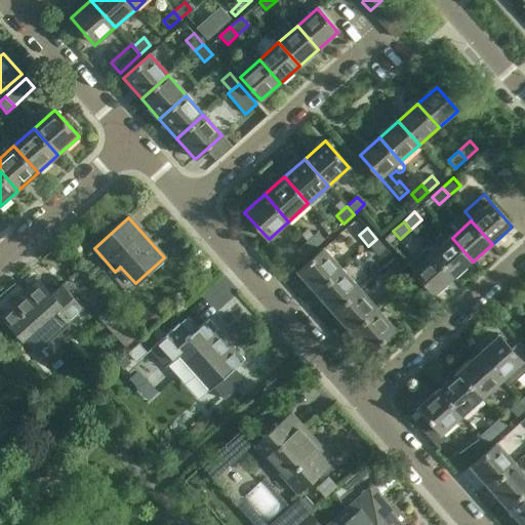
[(324,239),(317,232),(307,241),(314,249),(324,239)]
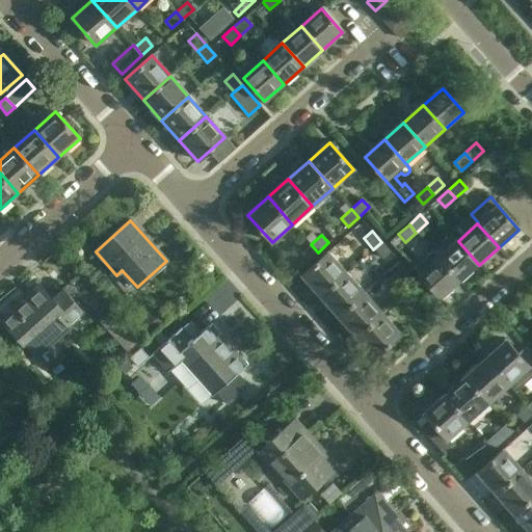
[(458,241),(439,258),(459,282),(479,265),(458,241)]
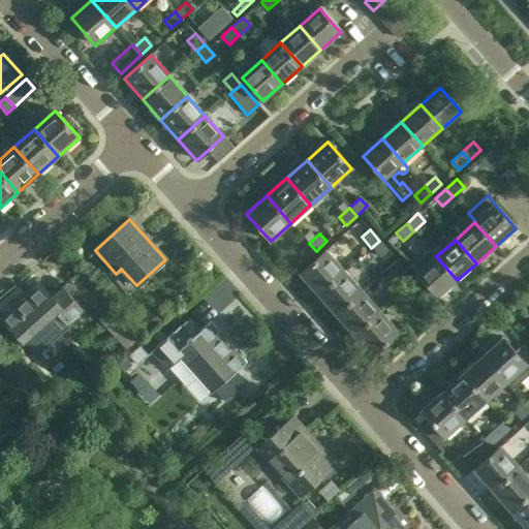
[(380,259),(390,252),(379,241),(371,248),(380,259)]
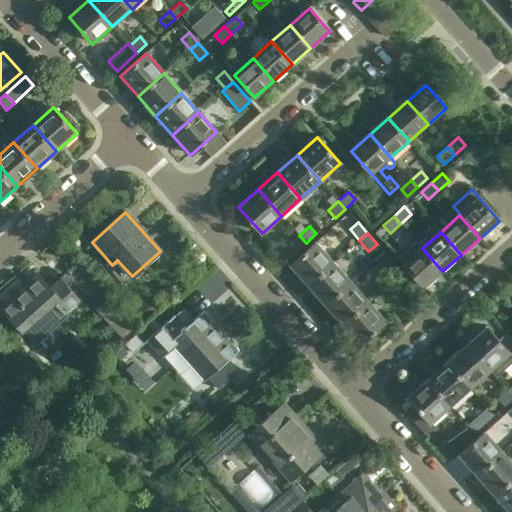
[(288,245),(295,252),(306,243),(299,235),(288,245)]
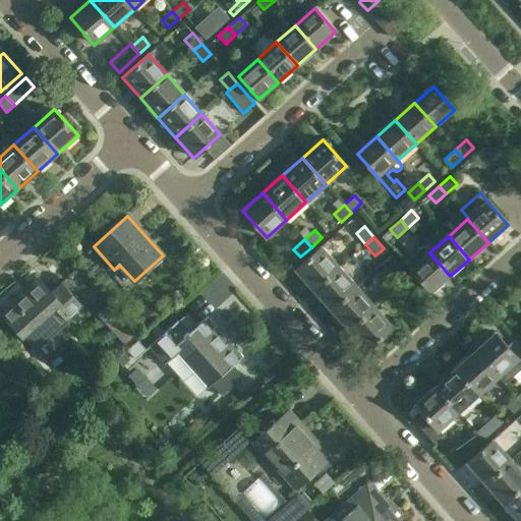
[(312,291),(339,268),(322,247),(295,271),(312,291)]
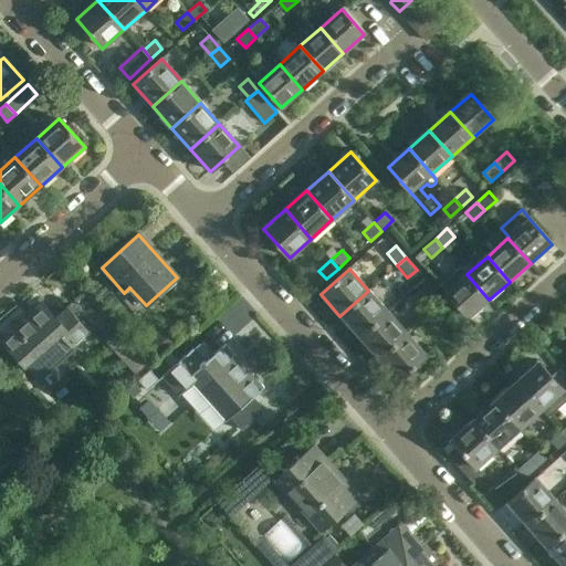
[(489,300),(467,274),(446,293),(468,318),(489,300)]
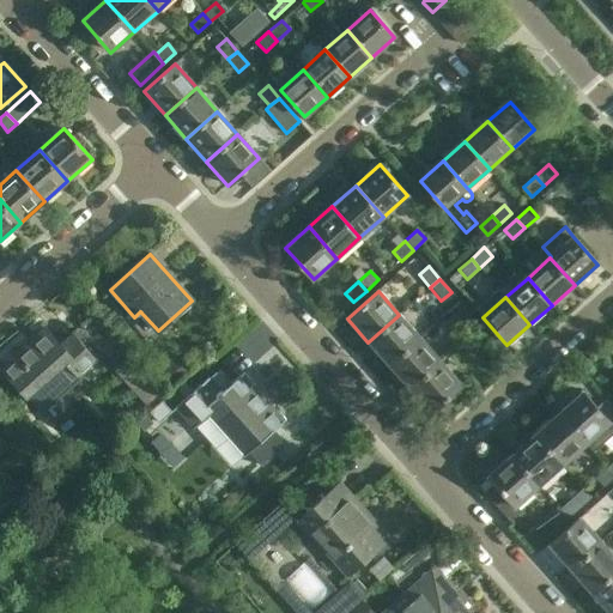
[(419,338),(399,315),(368,343),(388,365),(419,338)]
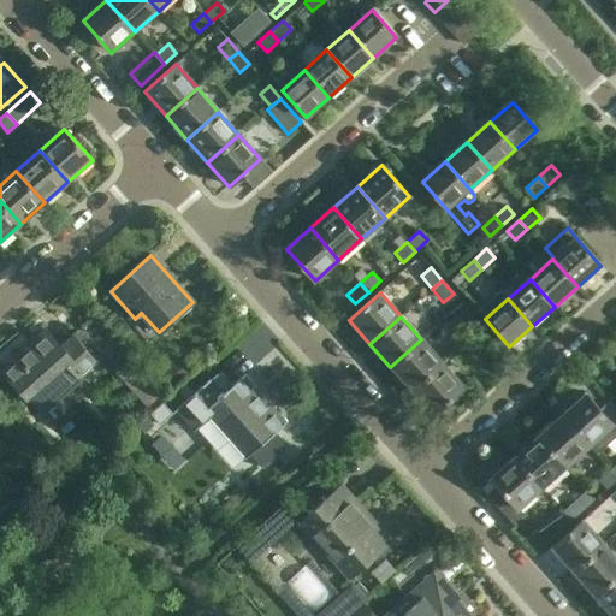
[(46,330),(1,369),(28,398),(42,415),(82,380),(78,377),(95,361),(72,336),(61,347),(46,330)]
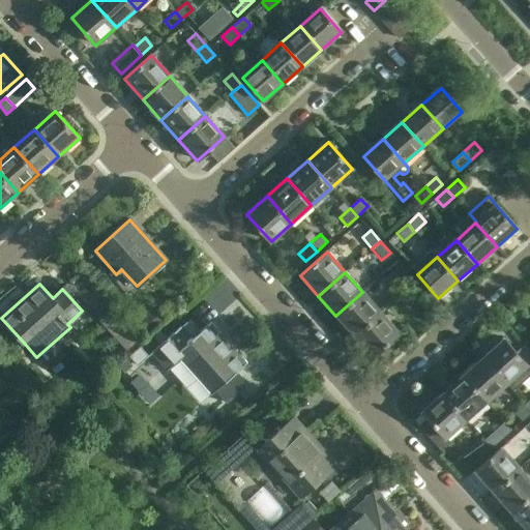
[(335,316),(353,336),(380,313),(362,292),(335,316)]
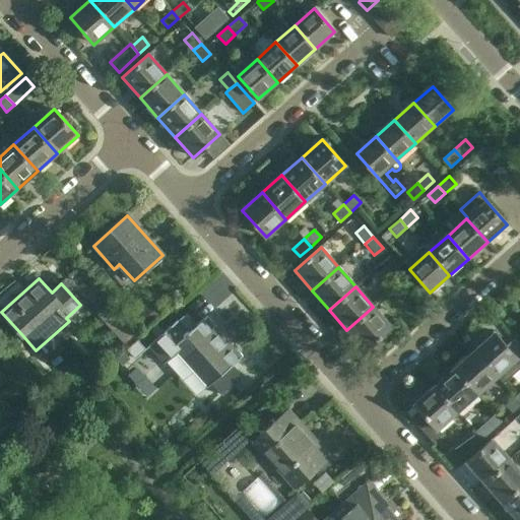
[(373,307),(346,330),(365,350),(367,348),(371,354),(381,345),(377,339),(391,327),(373,307)]
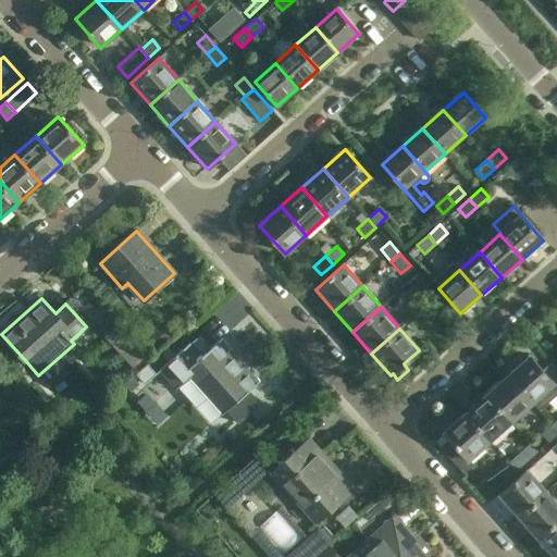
[(247,391),(258,381),(221,339),(201,356),(189,343),(159,370),(159,371),(160,370),(176,387),(175,388),(175,390),(190,376),(222,412),(221,412),(222,413),(226,410),(237,423),(259,404),(247,391)]
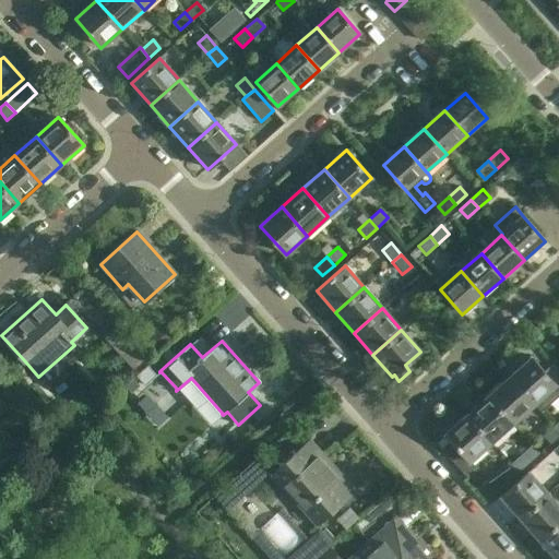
[(508,376),(534,404),(540,412),(558,395),(558,388),(556,384),(558,381),(558,370),(552,364),(544,371),(530,356),(508,376)]
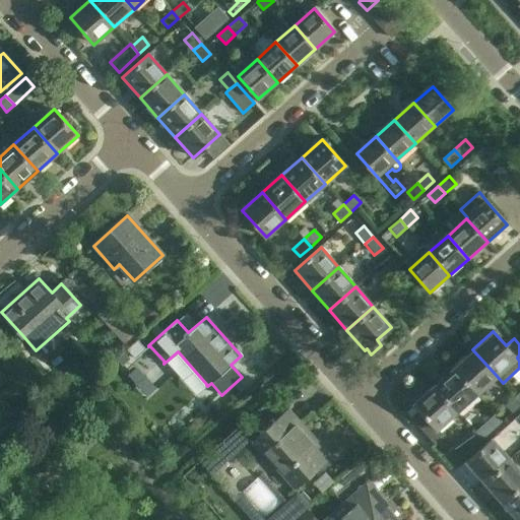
[(145,349),(137,340),(126,349),(134,359),(145,349)]
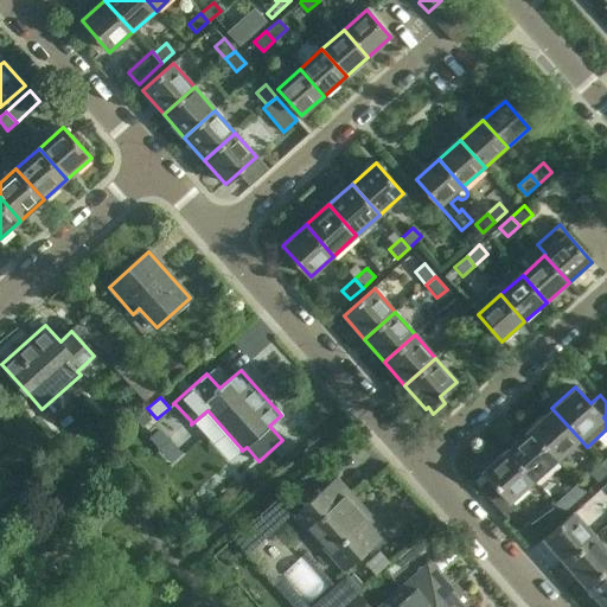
[(557,459),(580,439),(551,408),(529,427),(537,438),(557,459)]
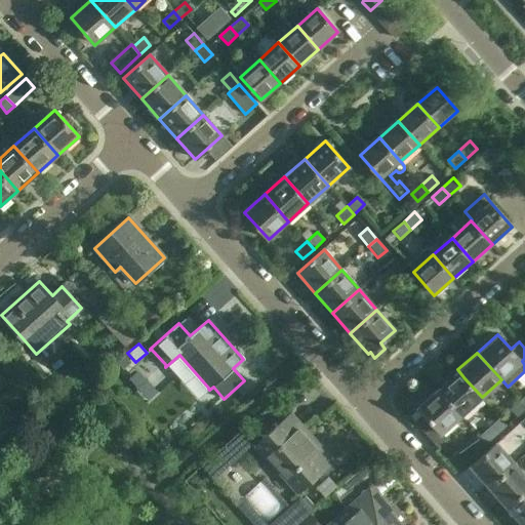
[(461,415),(482,397),(465,378),(457,369),(447,378),(437,389),(461,415)]
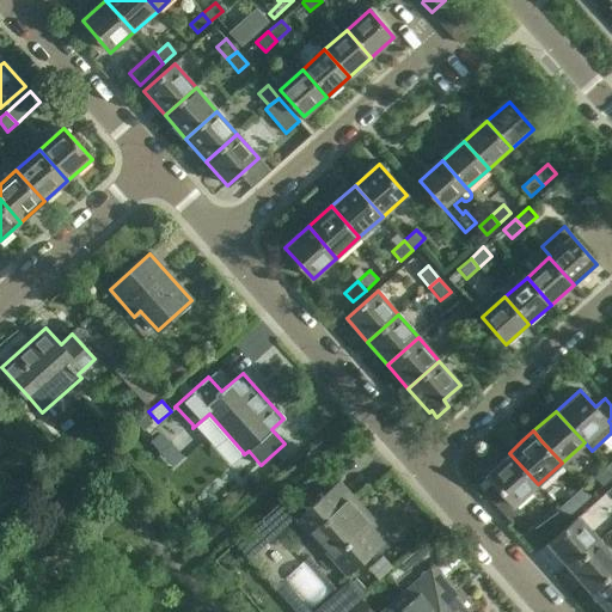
[(538,484),(509,453),(487,473),(514,506),(538,484)]
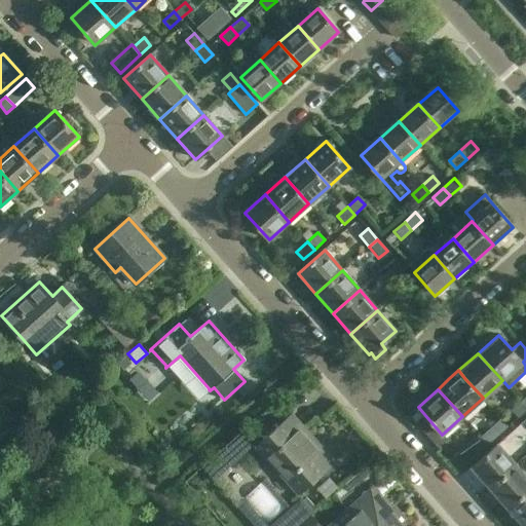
[(511,411),(518,418),(525,411),(525,407),(521,402),(511,411)]
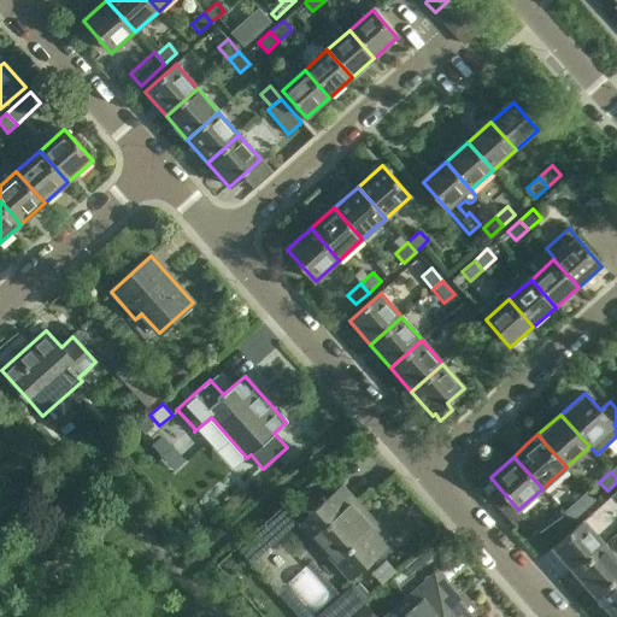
[(368,515),(342,486),(300,524),(348,580),(388,545),(364,517),(368,515)]
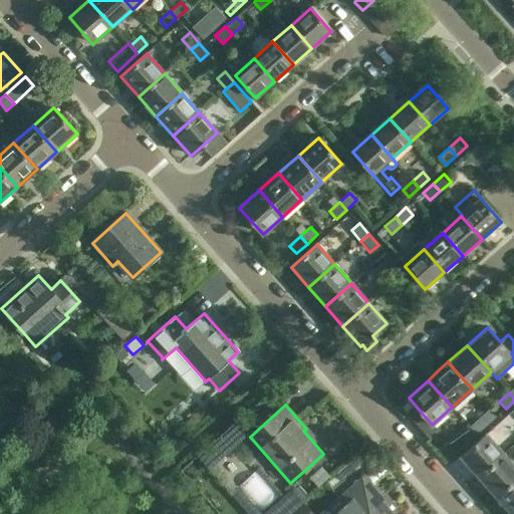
[(470,427),(477,434),(487,426),(481,418),(470,427)]
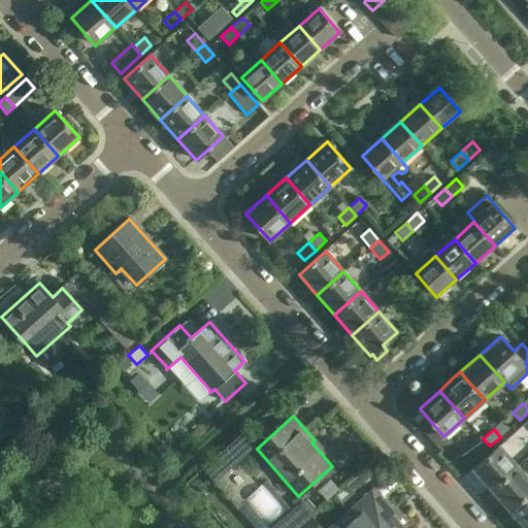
[(490,446),(483,438),(481,436),(461,454),(469,464),(490,446)]
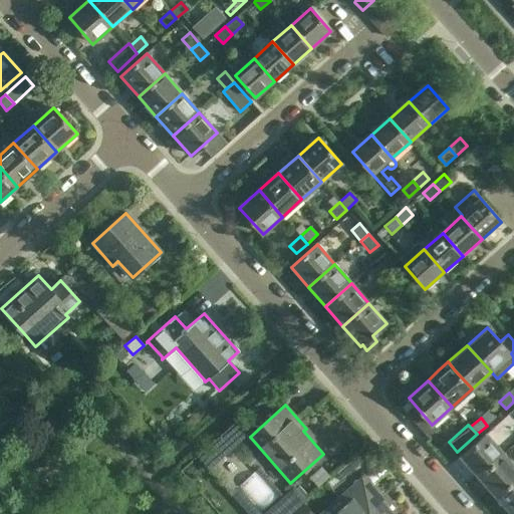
[(478,478),(504,455),(487,435),(460,458),(478,478)]
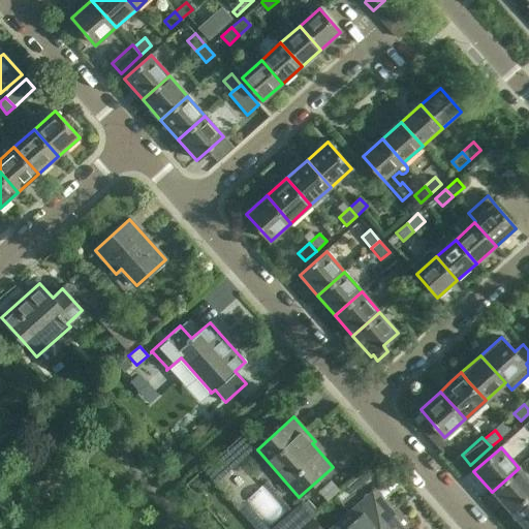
[(528,494),(528,478),(519,468),(492,492),(509,511),(528,494)]
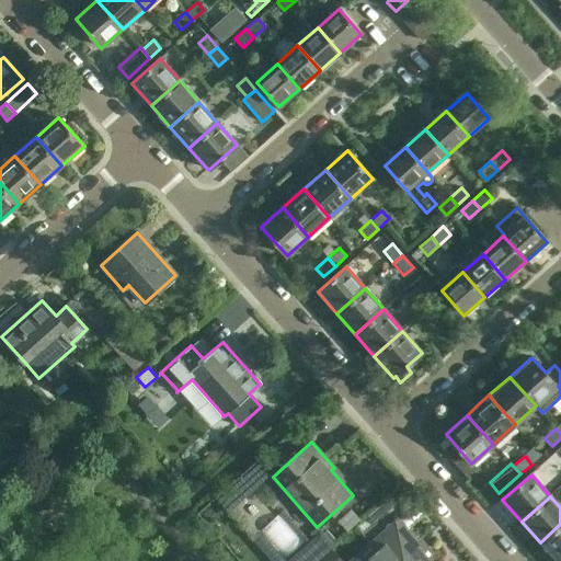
[(369,544),(385,560),(430,560),(422,552),(425,549),(398,518),(369,544)]
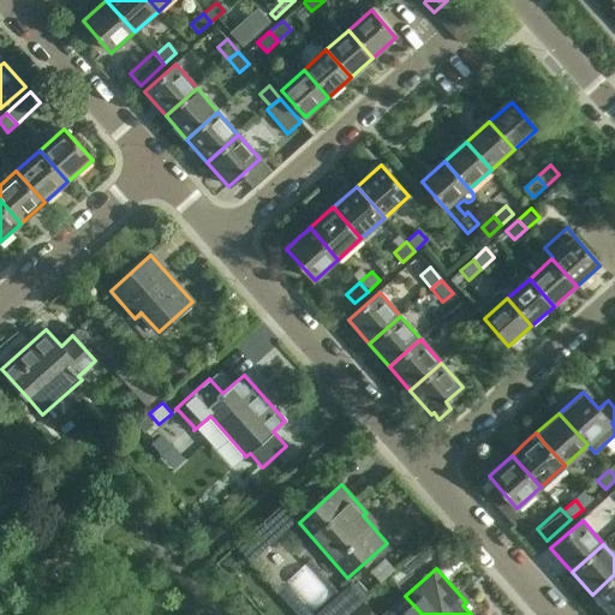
[(614,614),(614,574),(592,595),(610,614),(614,614)]
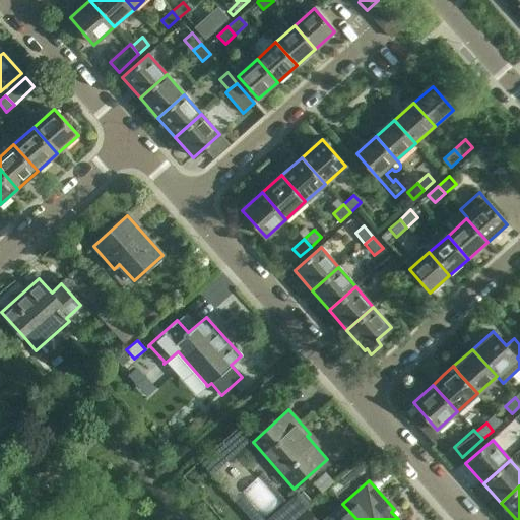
[(356,519),(342,504),(323,519),(356,519)]
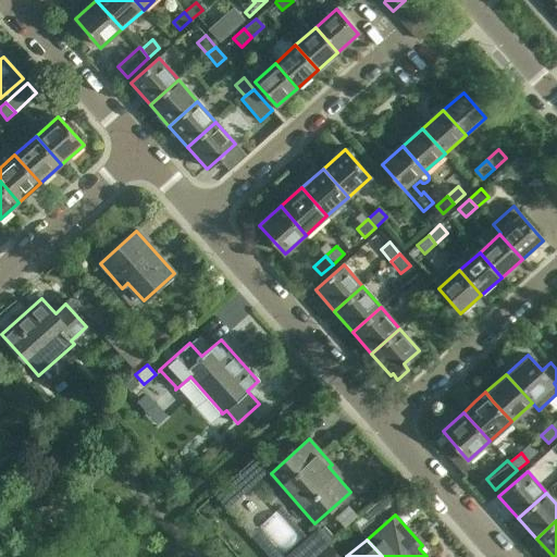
[(317,556),(338,556),(330,546),(317,556)]
